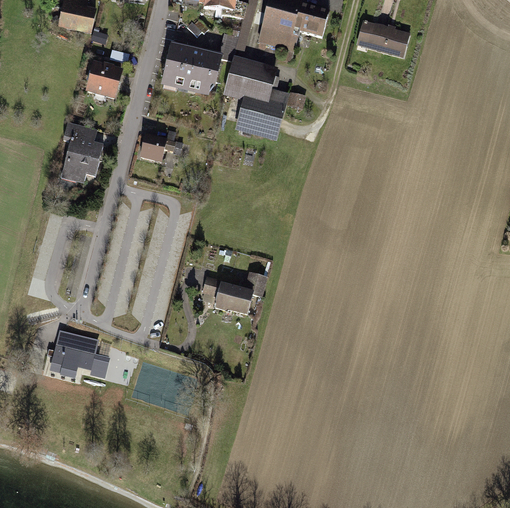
[(61,0),(55,27),(90,33),(96,7),(86,5),(87,0),(61,0)]
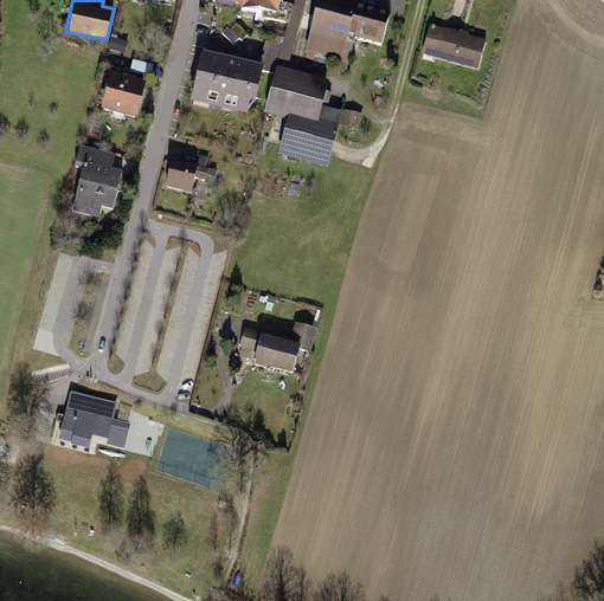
[(241,0),(241,1),(239,7),(278,12),(280,0),(241,0)]
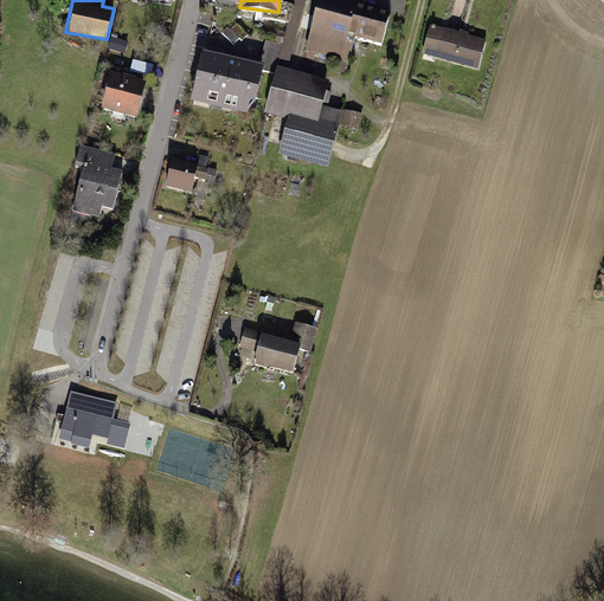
[(391,8),(359,0),(316,0),(301,56),(345,66),(352,38),(383,45),(391,8)]
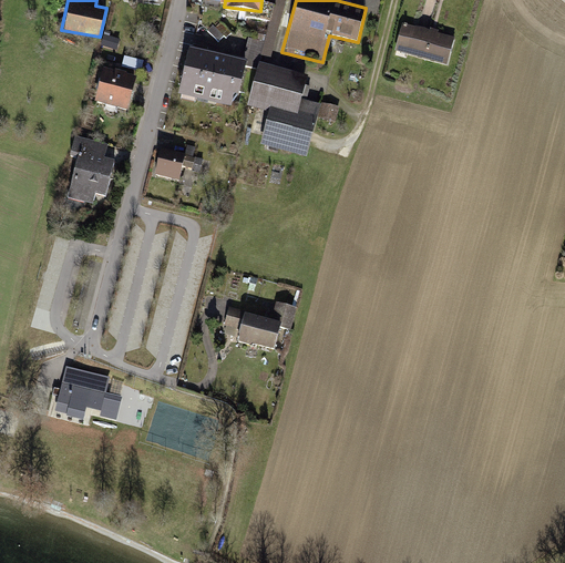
[(455,33),(401,20),(394,48),(447,61),(455,33)]
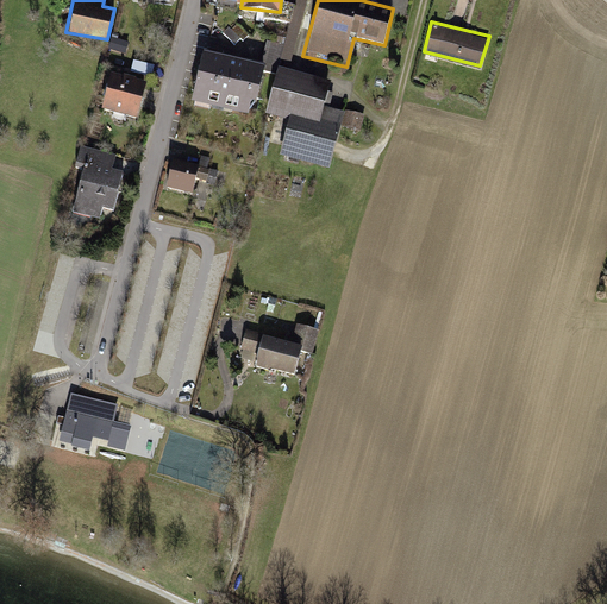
[(260,62),(204,48),(191,99),(248,113),(260,62)]
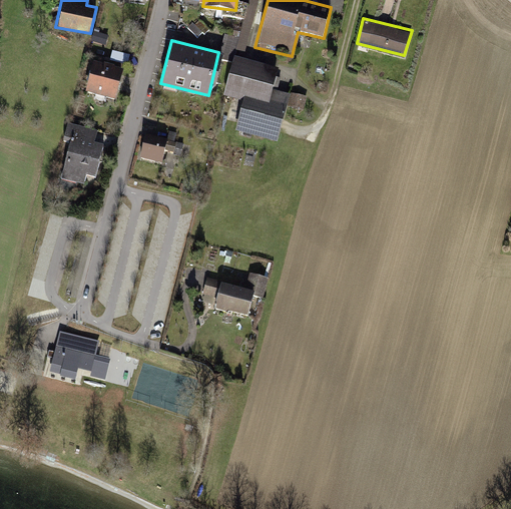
[(279,66),(233,54),(222,94),(241,99),(242,95),(269,102),(273,89),(279,66)]
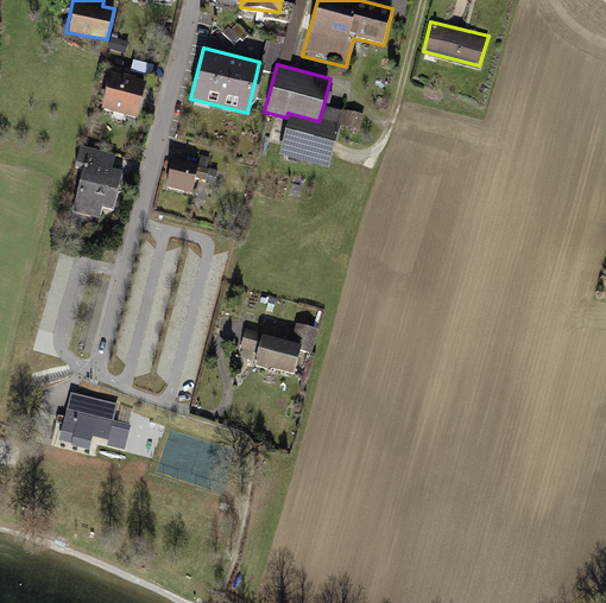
[(145,77),(111,69),(102,105),(136,113),(145,77)]
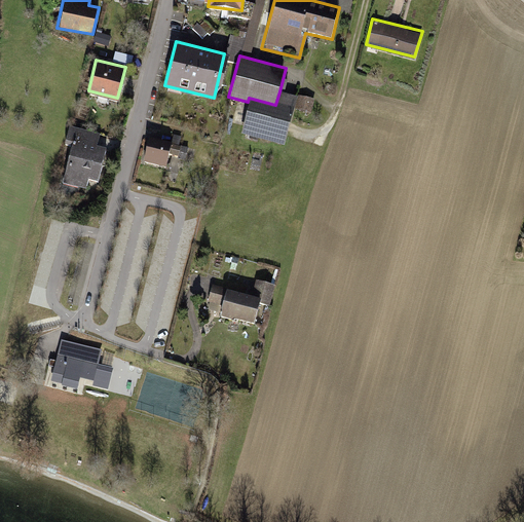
[(249,98),(248,102),(239,132),(283,143),(296,97),(279,91),(275,105),(249,98)]
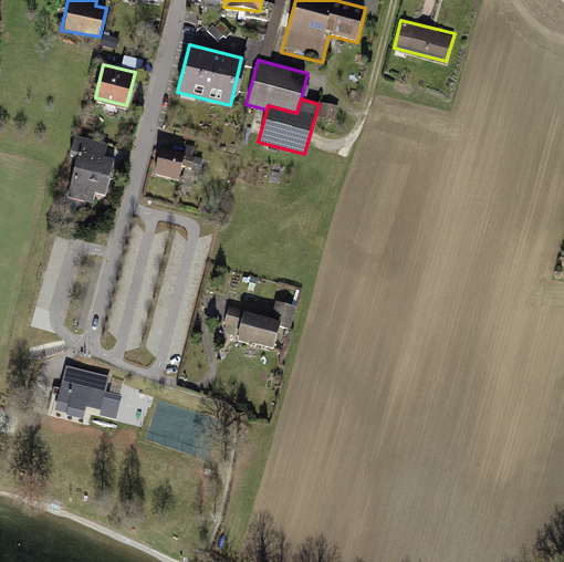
[(321,115),(336,118),(340,103),(324,100),(321,115)]
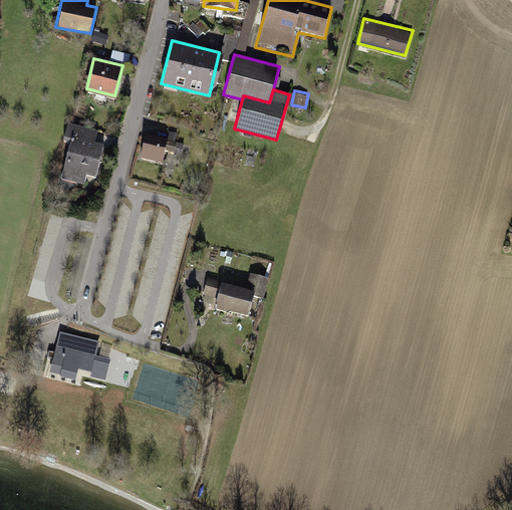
[(95,131),(65,122),(60,142),(68,144),(59,178),(91,186),(102,144),(92,141),(95,131)]
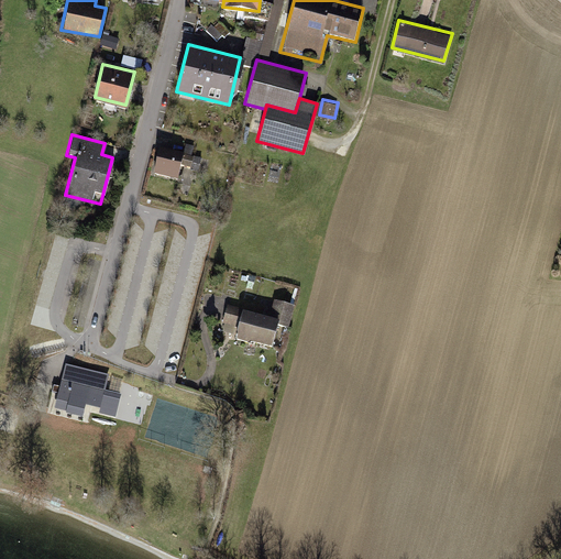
[(199,167),(201,154),(193,153),(194,142),(186,141),(183,165),(199,167)]
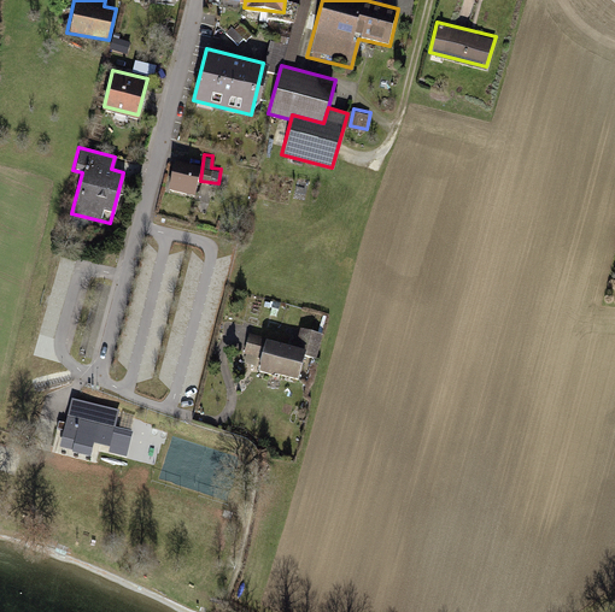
[(200,164),(173,158),(168,188),(194,194),(200,164)]
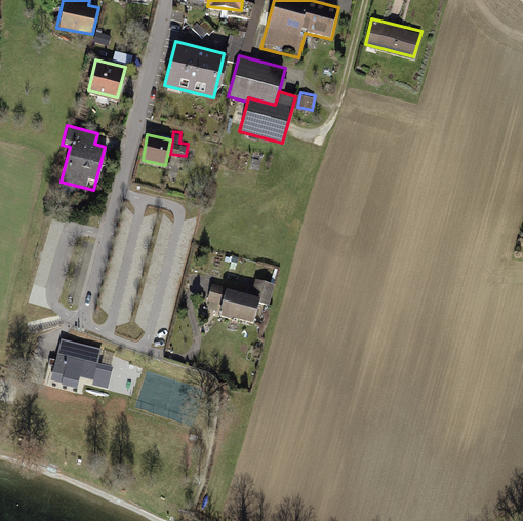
[(252,277),(248,294),(258,296),(257,299),(269,302),(273,281),(252,277)]
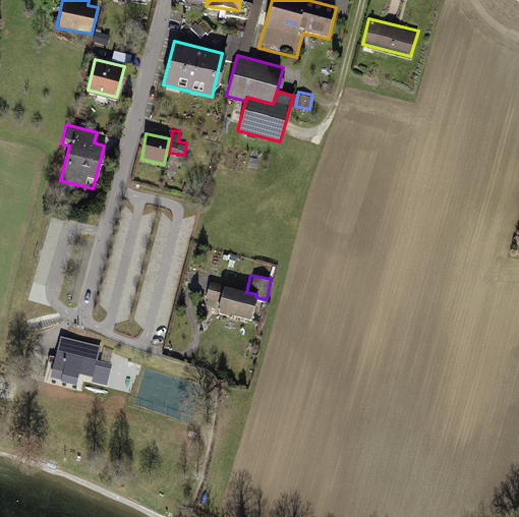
[(205,299),(220,302),(223,287),(225,281),(210,278),(205,299)]
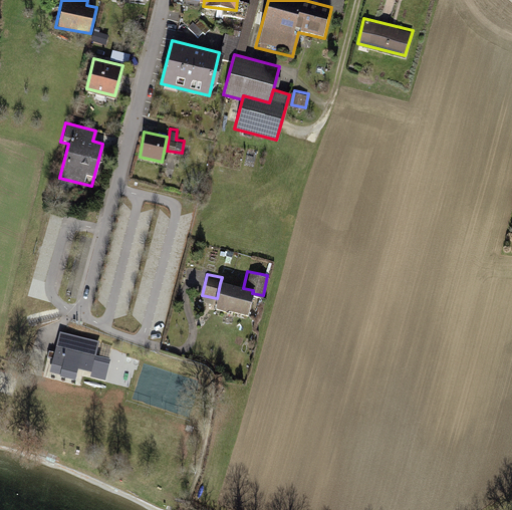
[(243,288),(220,283),(217,298),(214,310),(247,317),(252,293),(253,290),(243,288)]
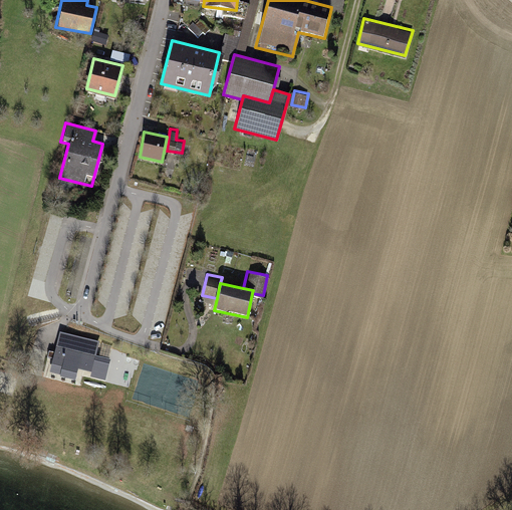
[(97,339),(59,330),(50,365),(104,378),(112,343),(97,339)]
